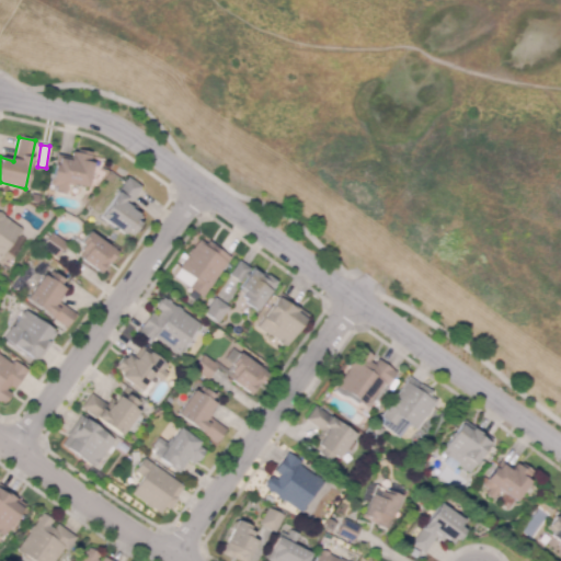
[(66,194),(56,192),(57,186),(50,184),(57,156),(71,159),(72,153),(77,155),(78,151),(90,155),(90,157),(89,164),(93,165),(88,187),(75,184),(73,186),(68,185),(66,194)]
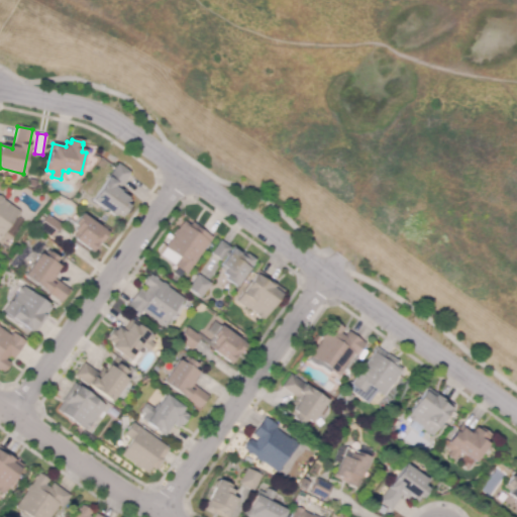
[(113,217),(92,201),(118,164),(130,173),(120,188),(125,192),(123,195),(128,199),(124,204),(129,207),(123,215),(117,211),(113,217)]
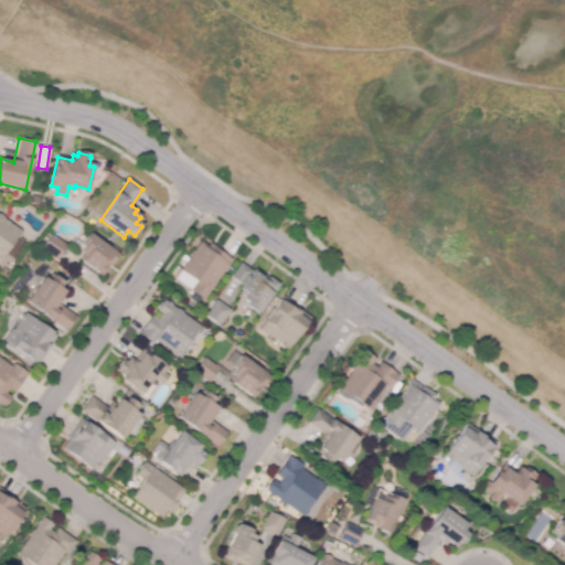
[(0,258),(0,215),(21,232),(0,258)]
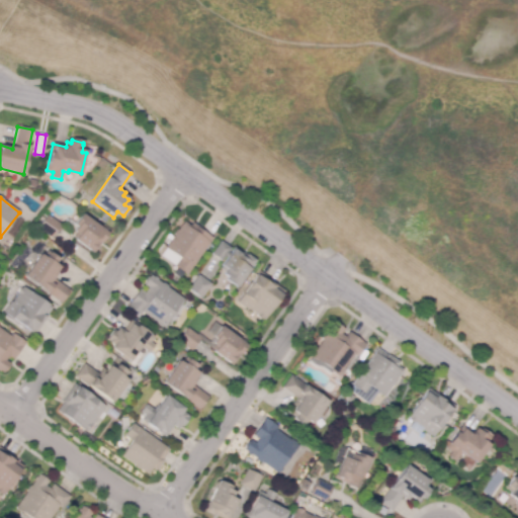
[(91,252),(76,240),(79,236),(74,232),(77,228),(74,226),(82,214),(99,228),(100,228),(108,234),(102,242),(99,240),(91,252)]
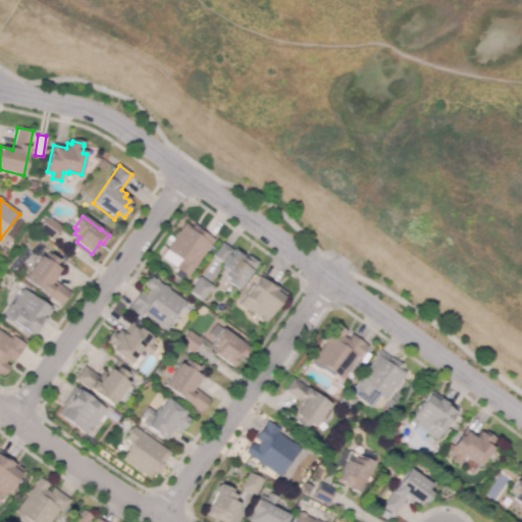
[(52,240),(39,229),(48,217),(61,226),(52,240)]
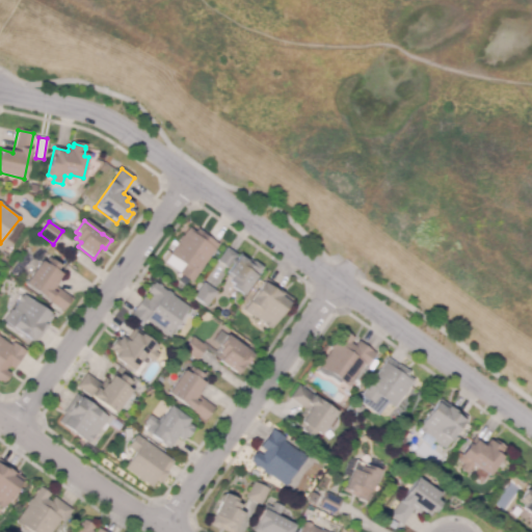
[(191,282),(179,272),(184,264),(170,255),(189,228),(195,233),(197,230),(217,244),(191,282)]
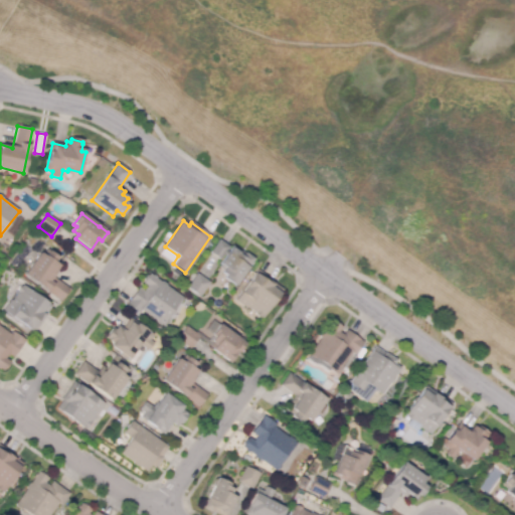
[(218,238),(228,245),(220,258),(209,250),(218,238)]
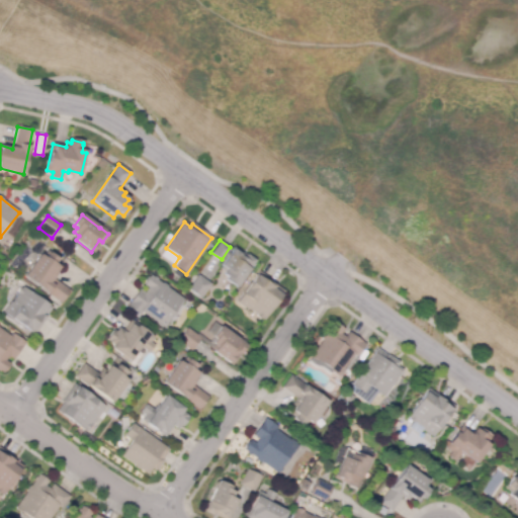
[(237,287),(226,280),(228,277),(224,275),(227,270),(222,267),(235,248),(246,255),(246,254),(255,260),(237,287)]
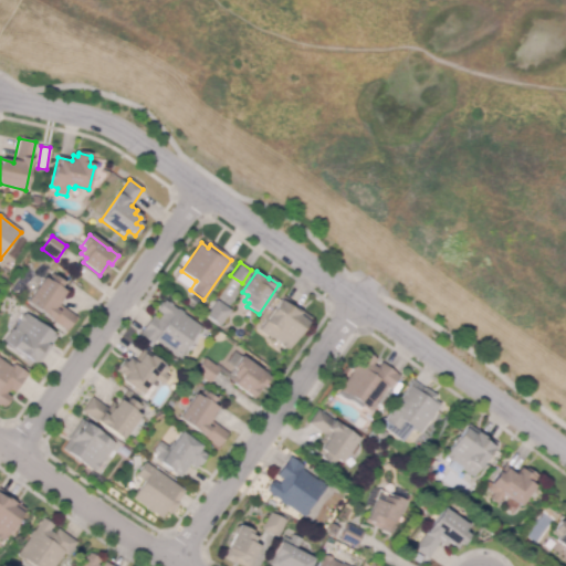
[(66,331),(27,304),(44,279),(46,280),(50,274),(65,284),(61,291),(65,294),(59,305),(75,317),(66,331)]
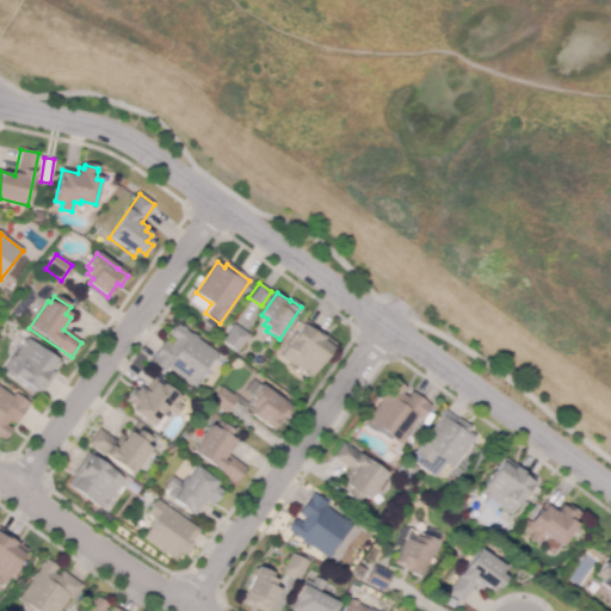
[(310,378),(279,356),(306,320),(326,334),(325,335),(335,344),(310,378)]
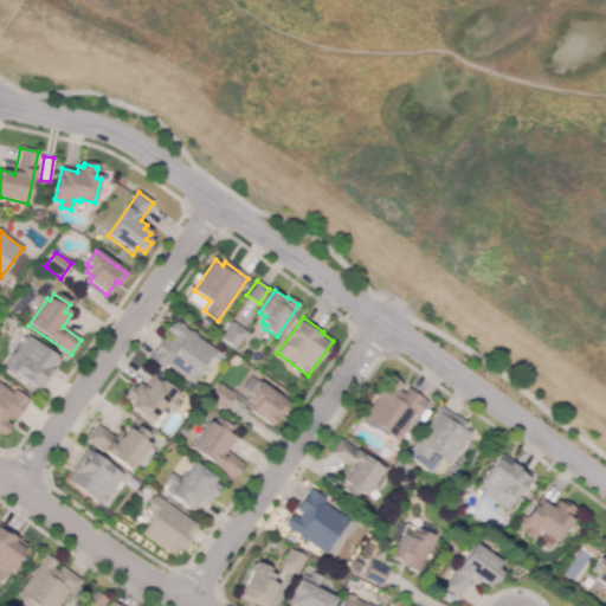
[(192,382),(166,365),(165,368),(149,358),(163,337),(171,342),(174,337),(168,334),(176,323),(214,350),(192,382)]
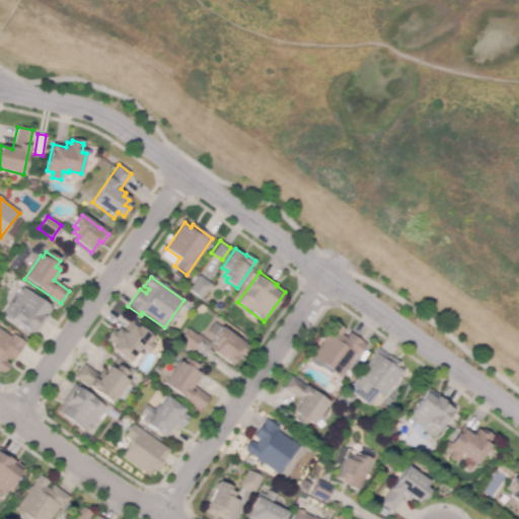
[(202,298),(190,289),(199,277),(211,286),(202,298)]
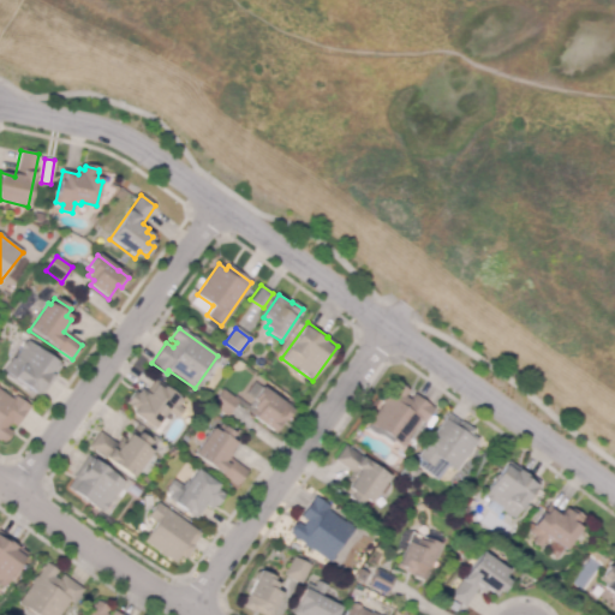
[(40,396),(4,371),(13,358),(15,359),(27,341),(60,365),(53,375),(54,376),(40,396)]
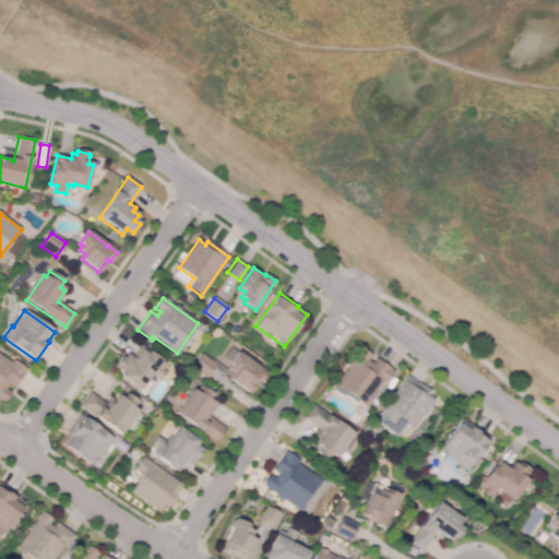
[(141,390),(121,376),(123,373),(115,367),(122,356),(126,358),(129,355),(132,357),(141,345),(165,363),(161,369),(166,372),(162,379),(153,373),(141,390)]
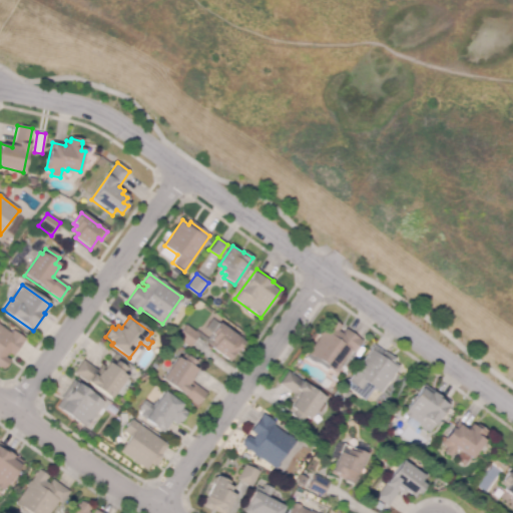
[(335,373),(328,368),(329,367),(309,353),(331,320),(340,326),(338,331),(342,334),(345,329),(362,341),(354,353),(351,351),(335,373)]
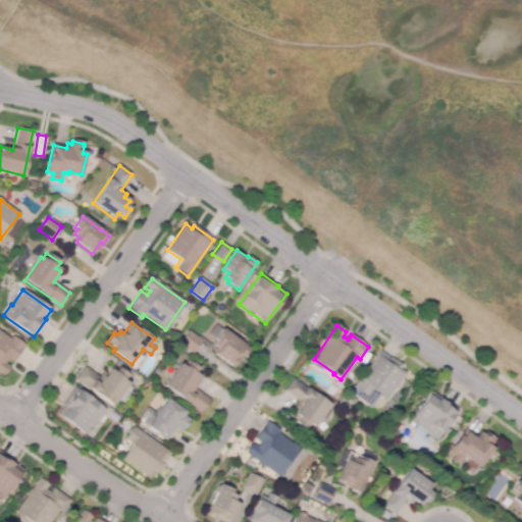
[(232,367),(216,355),(219,350),(214,346),(217,343),(214,340),(222,328),(250,349),(244,357),(242,356),(238,360),(239,360),(232,367)]
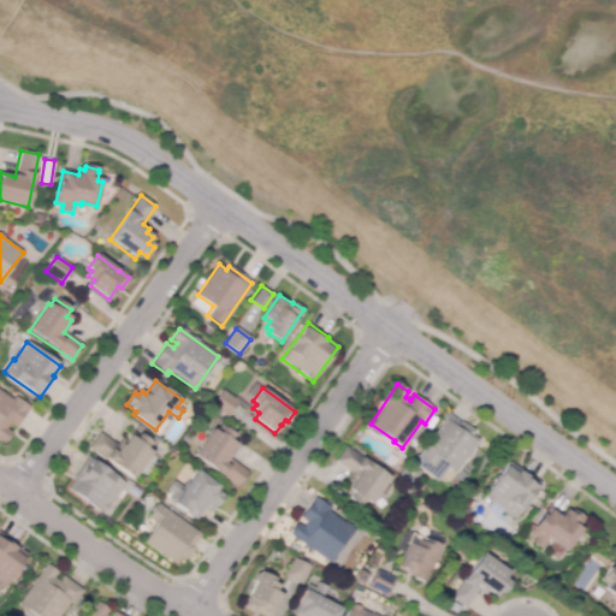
[(4,444),(0,440),(0,391),(12,401),(16,396),(30,407),(16,426),(10,422),(6,428),(11,432),(4,444)]
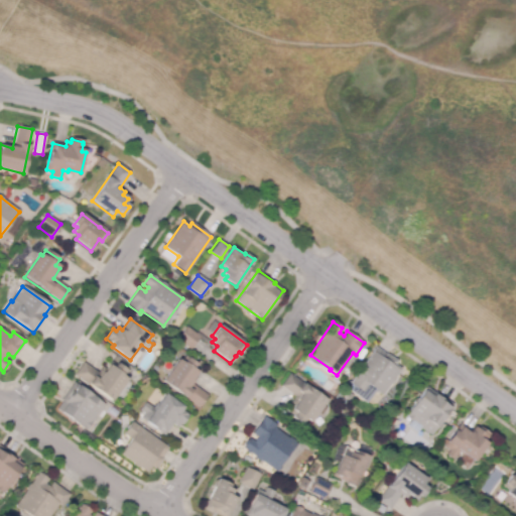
[(191,349),(178,340),(186,328),(200,336),(191,349)]
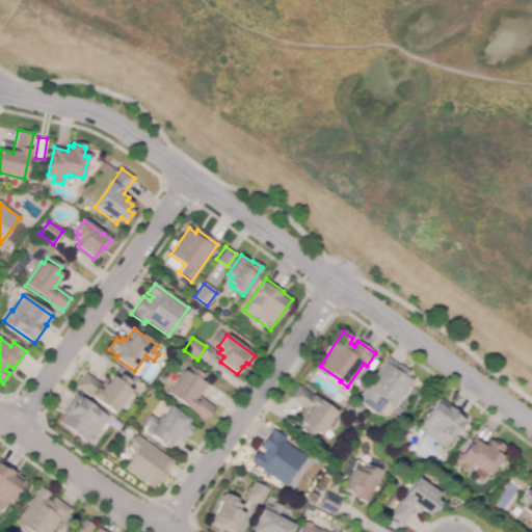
[(389,354),(411,369),(409,373),(416,377),(396,405),(389,400),(379,414),(355,396),(360,390),(363,392),(389,354)]
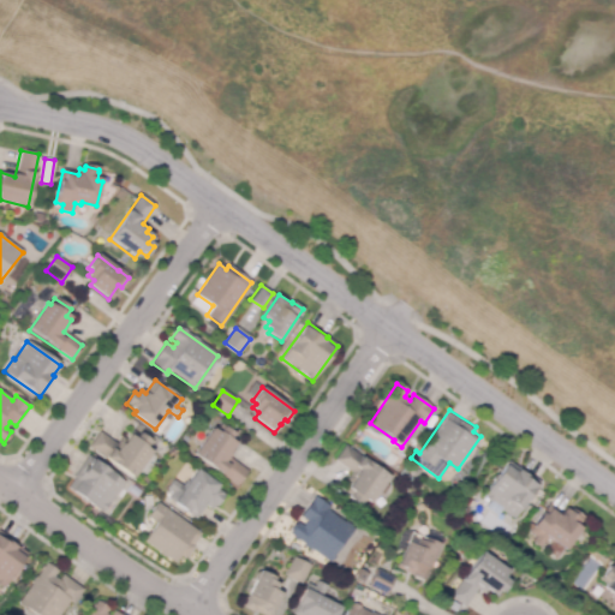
[(238,485),(195,455),(213,429),(215,431),(221,424),(236,435),(231,441),(236,445),(226,457),(248,472),(238,485)]
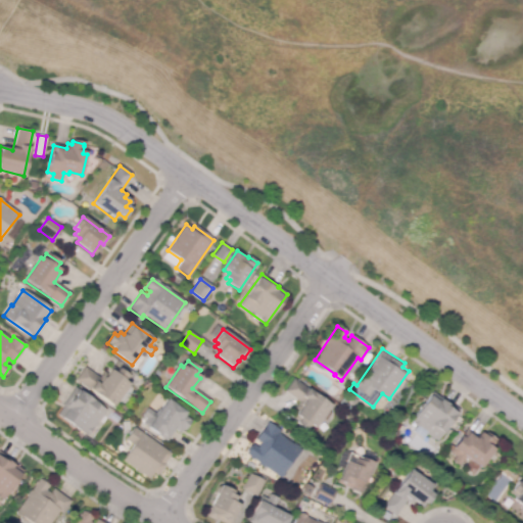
[(113,406),(77,380),(85,368),(99,378),(103,372),(107,375),(112,367),(117,371),(119,369),(127,376),(125,382),(128,384),(113,406)]
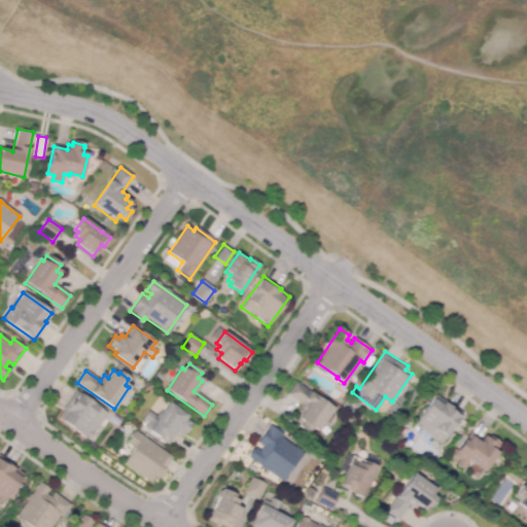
[(310,435),(301,428),(302,426),(295,421),(301,414),(296,411),(302,405),(287,394),(296,382),(334,410),(317,431),(314,429),(310,435)]
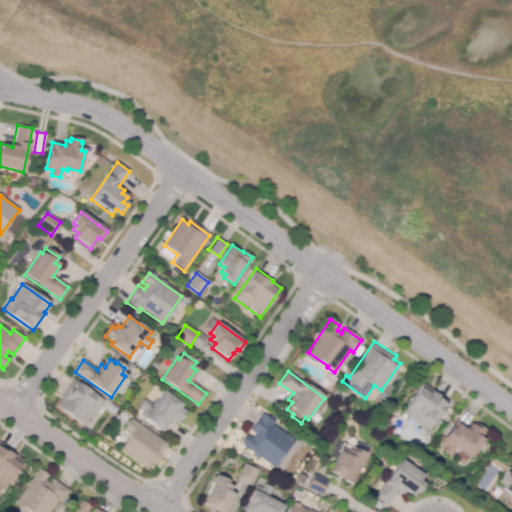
[(85,426),(57,405),(63,397),(61,396),(74,379),(104,402),(96,412),(90,420),(90,422),(87,426),(86,425),(85,426)]
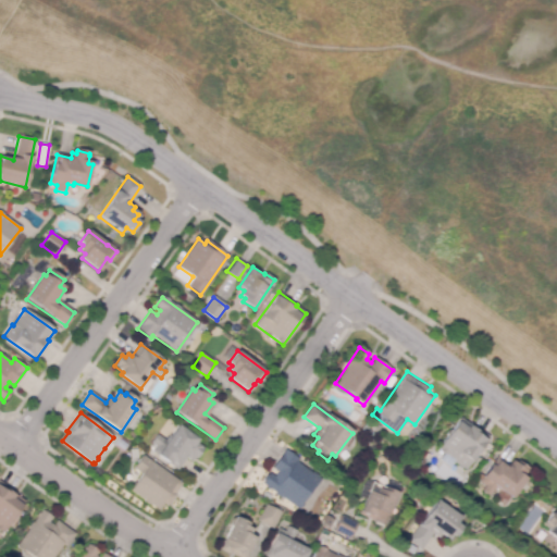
[(490,435),(466,469),(436,448),(460,416),(490,435)]
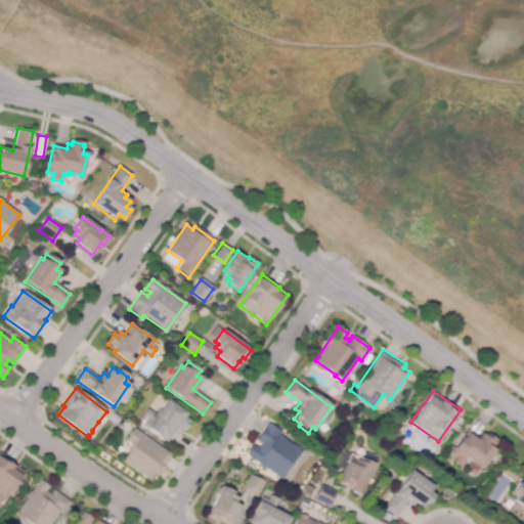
[(167,442),(160,437),(143,426),(147,421),(143,417),(148,409),(157,416),(167,400),(186,413),(184,417),(191,422),(184,432),(182,430),(179,434),(174,431),(167,442)]
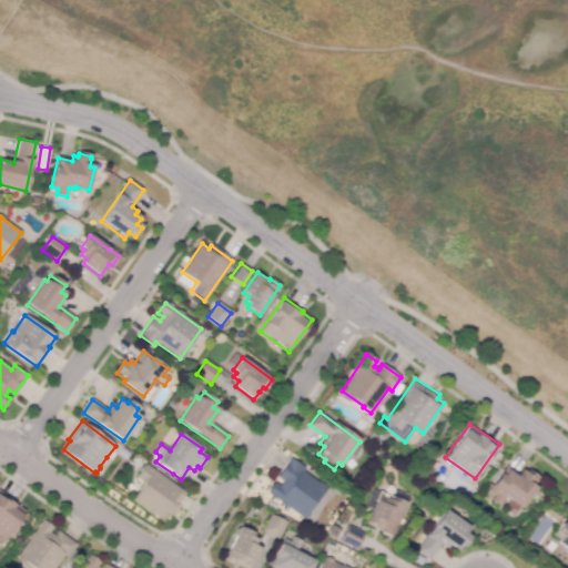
[(304,519),(269,493),(275,484),(280,486),(283,480),(279,477),(291,458),(304,468),(302,472),(326,488),(304,519)]
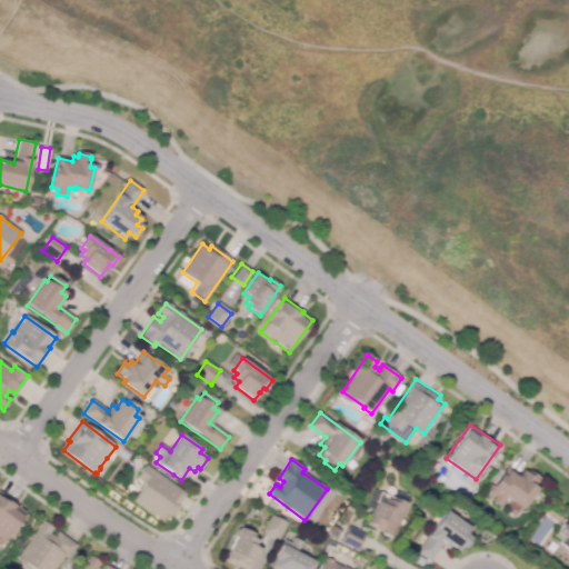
[(495,485),(508,465),(520,472),(523,467),(528,470),(530,468),(541,476),(537,482),(540,485),(526,507),(508,495),(500,506),(491,499),(495,495),(485,489),(489,482),(493,485),(495,485)]
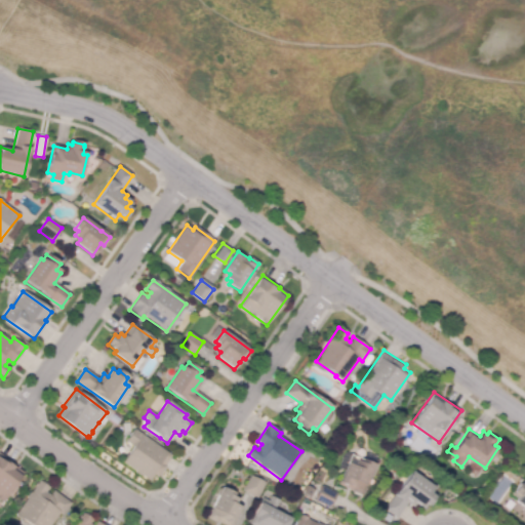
[(150,481),(124,462),(134,448),(126,442),(135,430),(171,455),(157,477),(154,475),(150,481)]
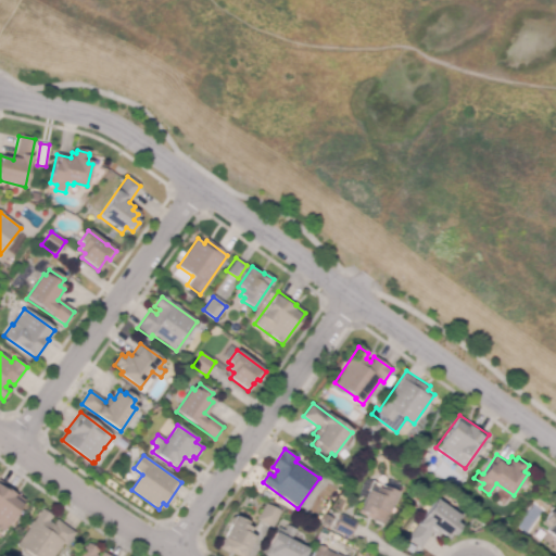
[(1,531),(0,530),(0,481),(25,501),(1,531)]
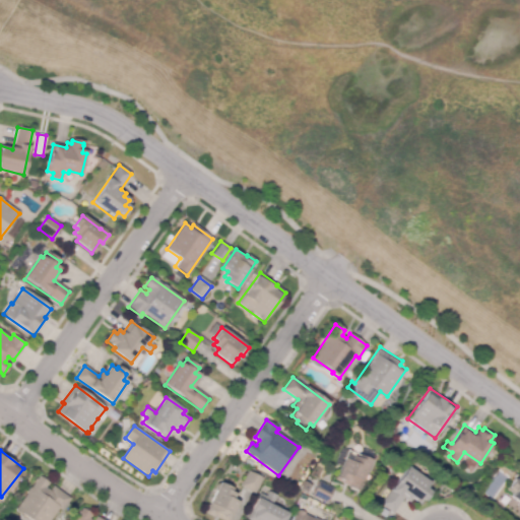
[(359,491),(347,486),(347,484),(335,480),(343,459),(349,461),(351,456),(356,458),(358,455),(370,460),(359,491)]
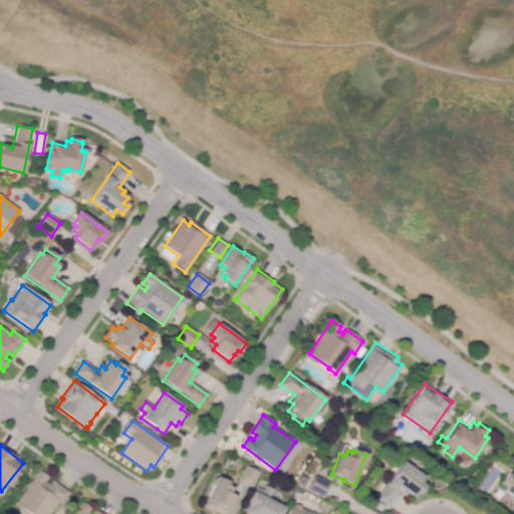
[(388,507),(375,499),(403,462),(425,478),(422,482),(426,486),(420,496),(415,492),(412,497),(407,493),(404,497),(399,493),(388,507)]
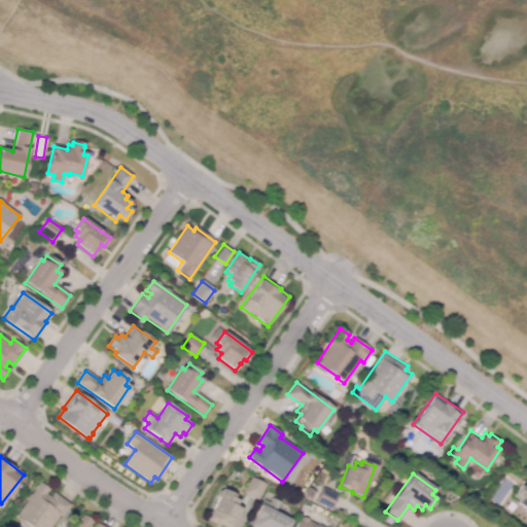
[(258,500),(244,493),(251,478),(266,485),(258,500)]
